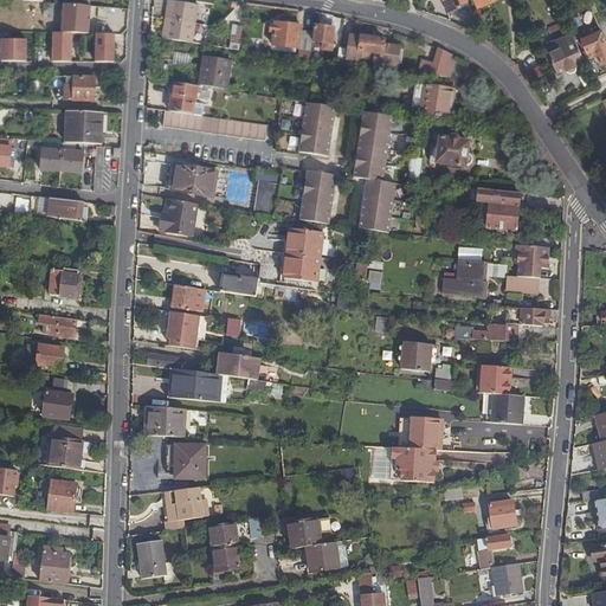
[(443,0),(450,14),(461,10),(458,5),(469,0),(468,0),(443,0)]
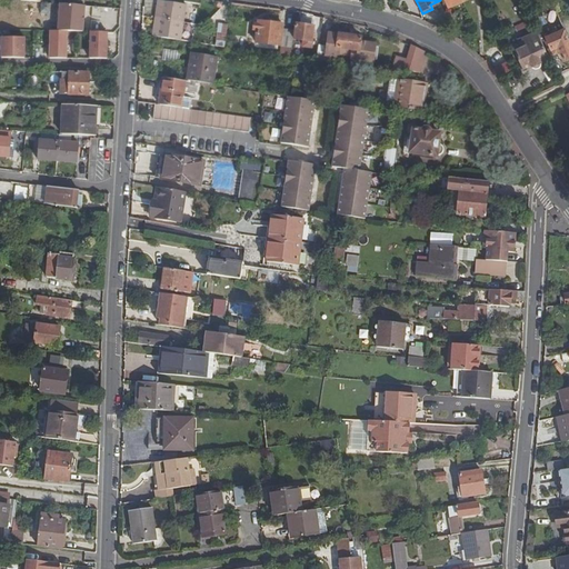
[(152,37),(180,41),(183,23),(186,6),(158,1),(156,17),(158,18),(158,21),(155,21),(152,37)]
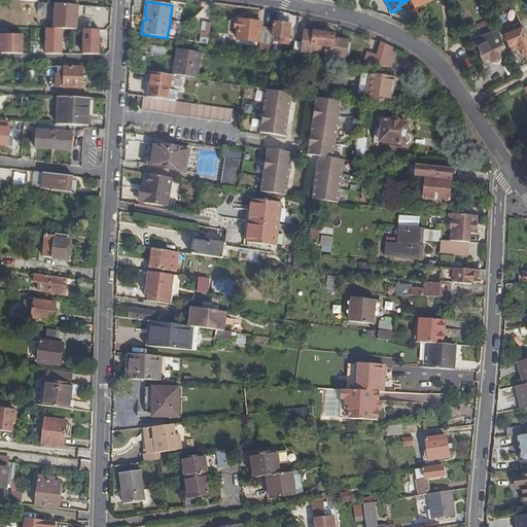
[(77,27),(79,5),(48,3),(47,20),(55,20),(55,25),(77,27)]
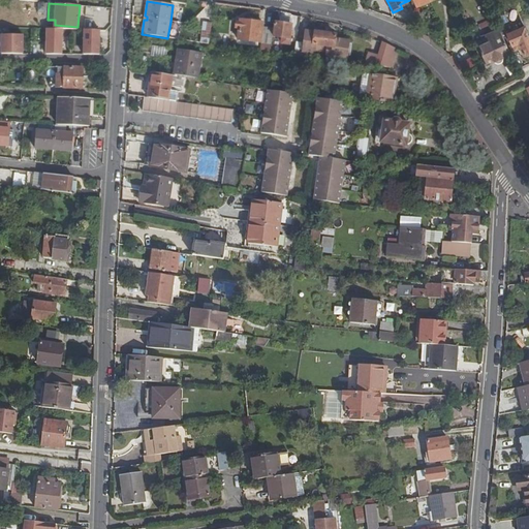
[(238,40),(272,45),(274,29),(262,28),(262,24),(240,21),(240,23),(237,23),(236,24),(236,28),(236,29),(239,29),(238,40)]
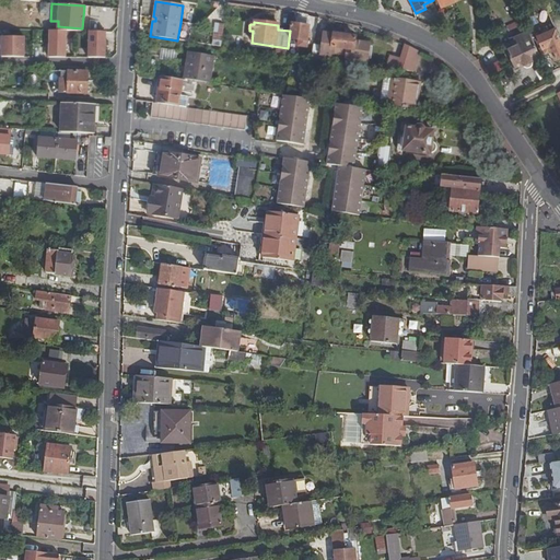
[(214,24),(211,46),(221,47),(224,25),(214,24)]
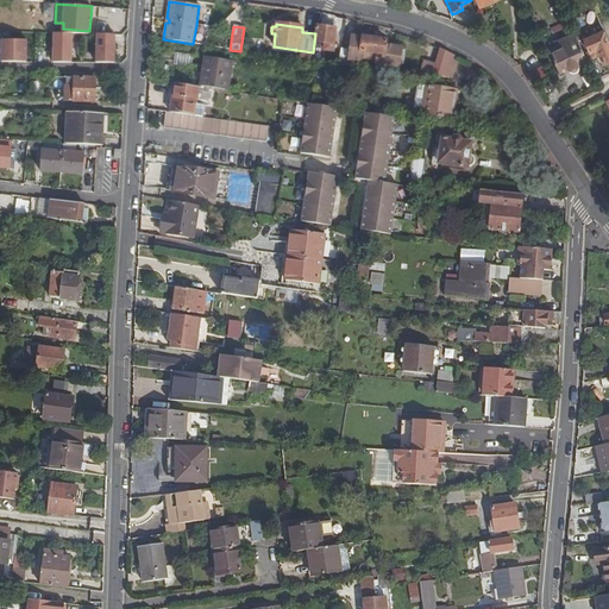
[(337,30),(318,27),(315,43),(326,44),(325,51),(334,52),(337,30)]
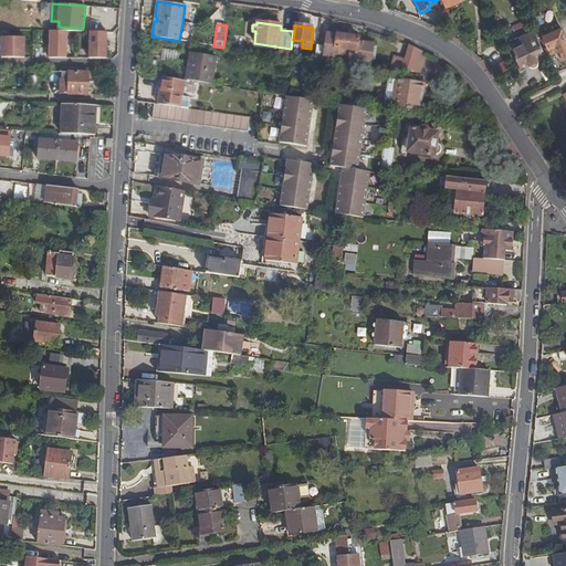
[(104,30),(85,29),(84,58),(104,58),(104,30)]
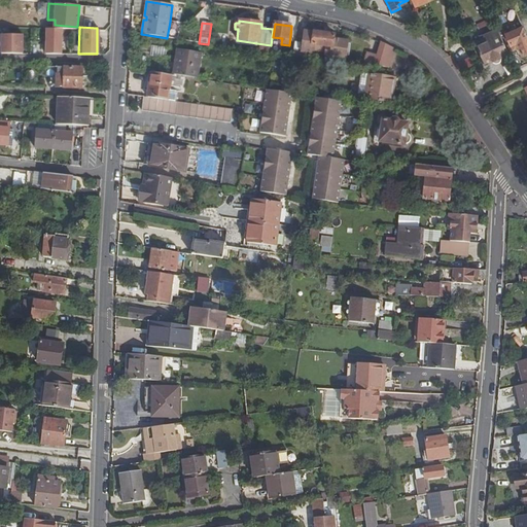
[(523,56),(526,54),(526,36),(523,27),(506,34),(512,45),(517,43),(520,47),(523,56)]
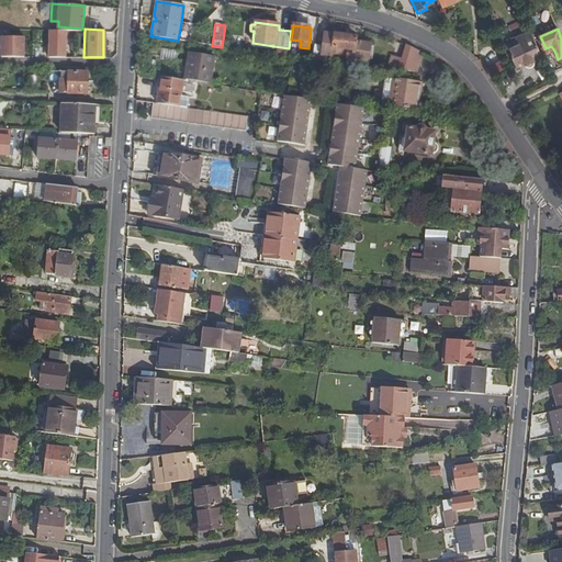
[(0,56),(23,56),(23,34),(0,34),(0,56)]
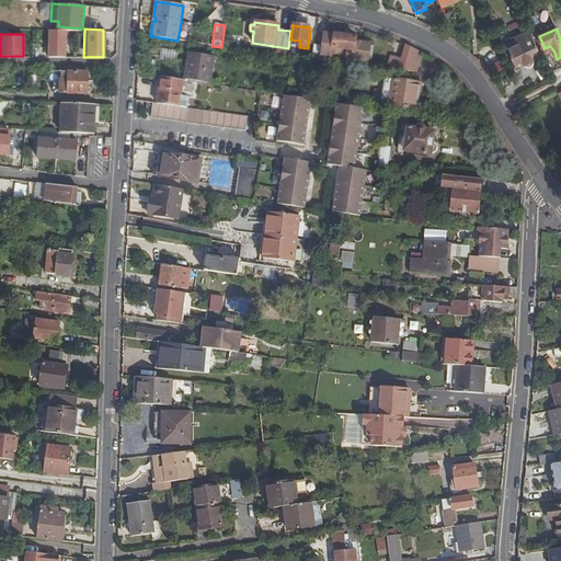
[(356,38),(334,35),(333,48),(354,52),(356,38)]
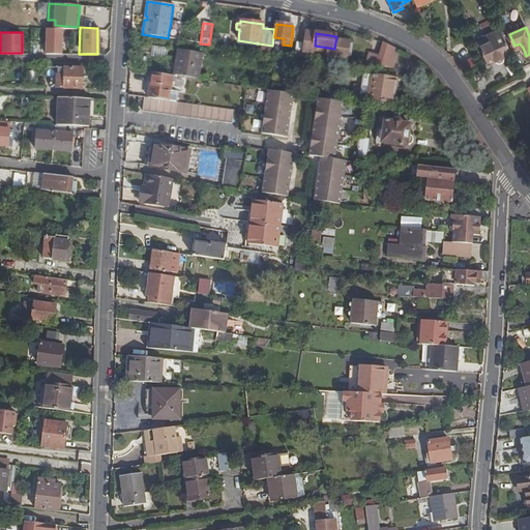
[(504,57),(511,54),(503,34),(478,46),(488,65),(495,61),(497,63),(498,63),(504,60),(505,60),(505,58),(504,57)]
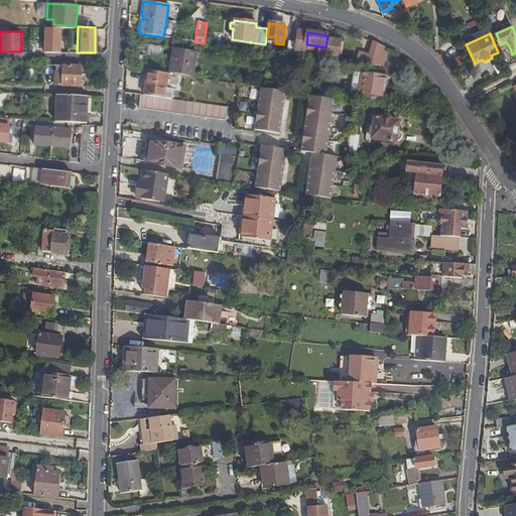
[(386,48),(372,41),(367,63),(381,68),(386,48)]
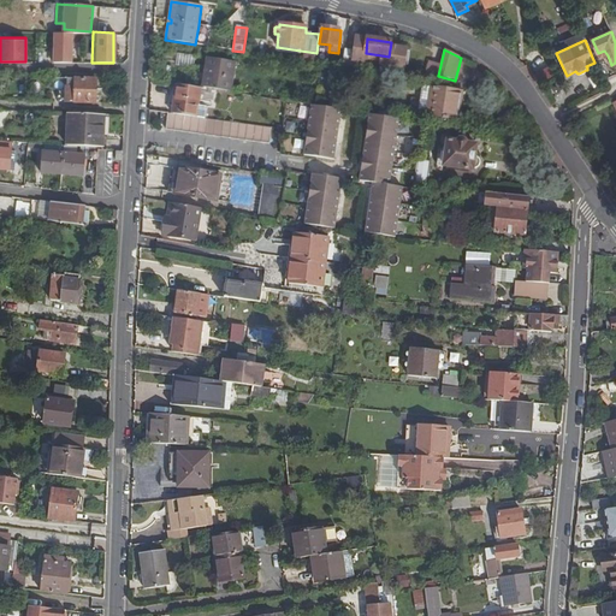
[(175,64),(188,66),(190,55),(176,53),(175,64)]
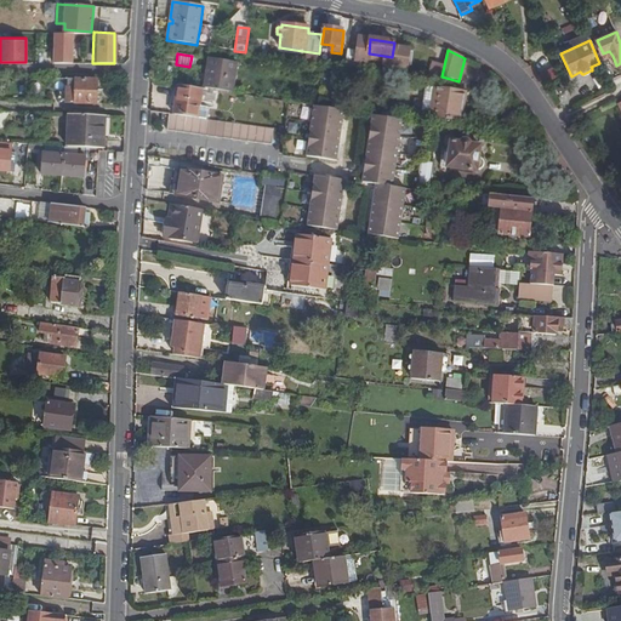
[(348,57),(346,68),(365,70),(368,60),(348,57)]
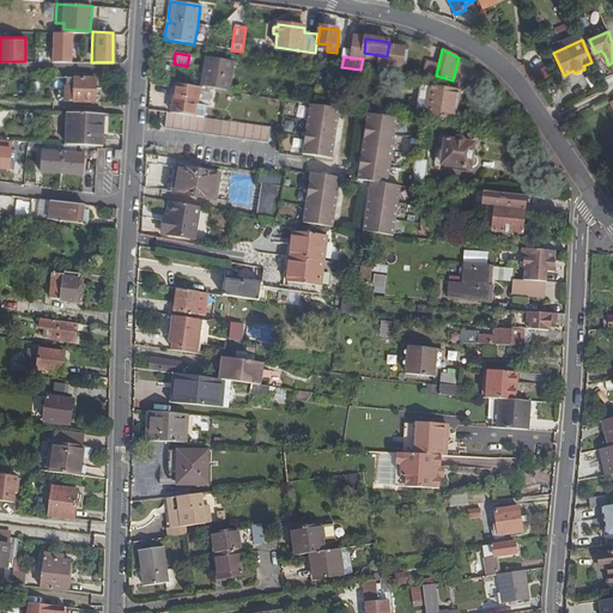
[(232,62),(205,59),(201,89),(228,92),(232,62)]
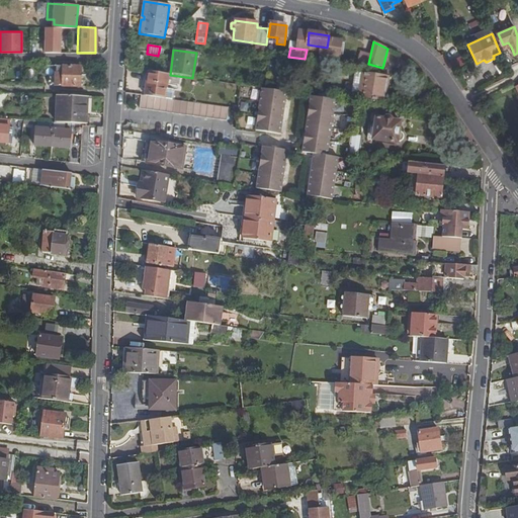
[(62,85),(62,86),(81,87),(81,66),(72,66),(72,65),(71,65),(71,66),(54,66),(54,84),(62,85)]
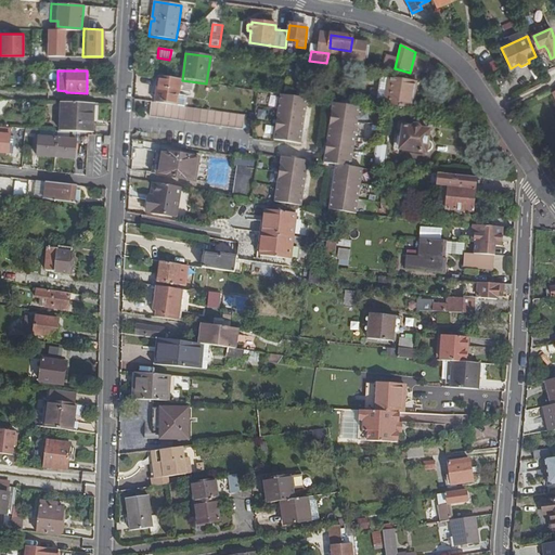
[(180,80),(159,77),(155,103),(183,107),(185,97),(178,95),(180,80)]
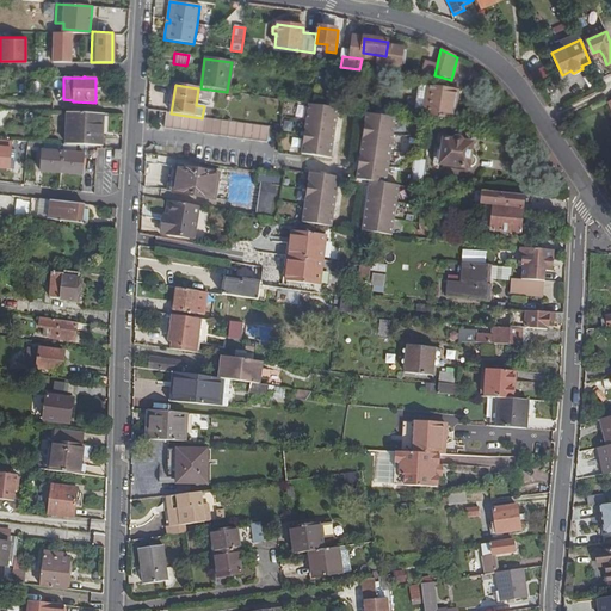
[(455,92),(429,88),(425,116),(438,117),(438,119),(442,119),(442,118),(451,119),(455,92)]
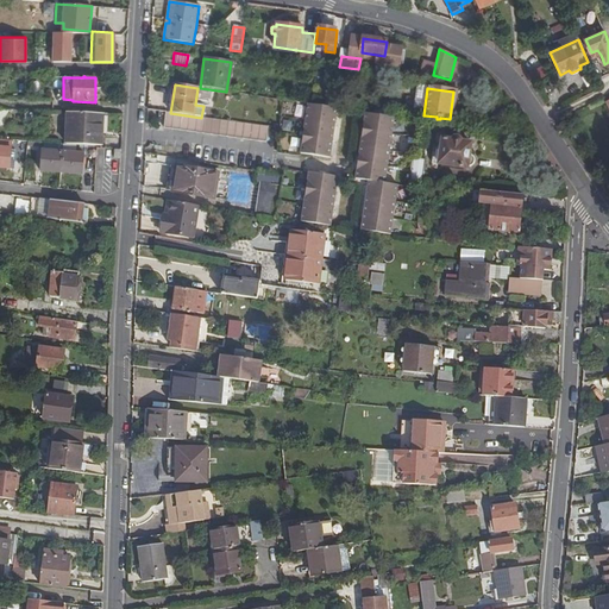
[(307,106),(302,145),(309,146),(308,156),(328,158),(330,151),(331,151),(332,142),(331,142),(332,135),(333,135),(334,126),(333,126),(334,119),(336,119),(337,110),(307,106)]
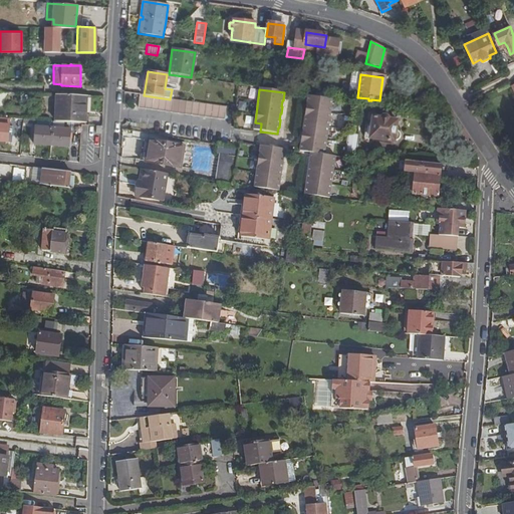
[(88,107),(88,96),(59,95),(59,105),(88,107)]
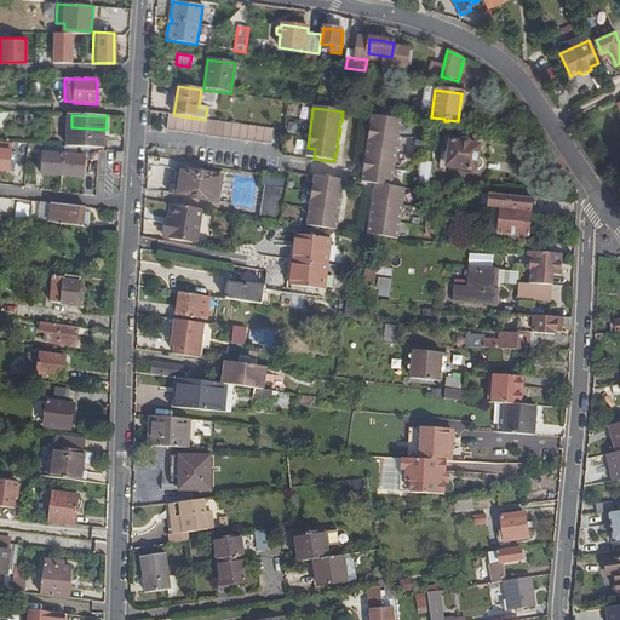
[(168,115),(167,127),(271,142),(273,135),(273,130),(168,115)]
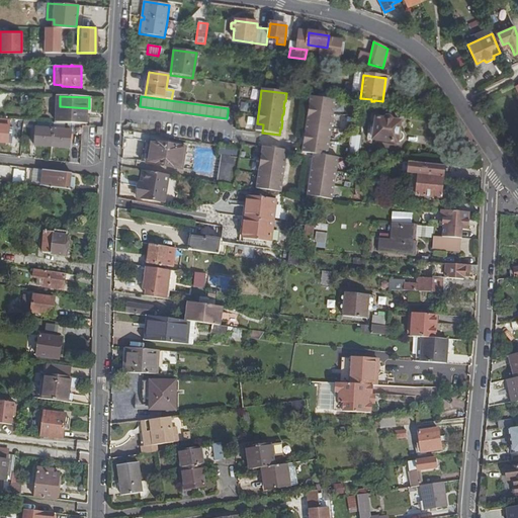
[(304,146),(301,152),(327,154),(329,145),(335,100),(310,97),(309,105),(310,105),(308,118),(307,118),(305,132),(306,132),(305,146),(304,146)]
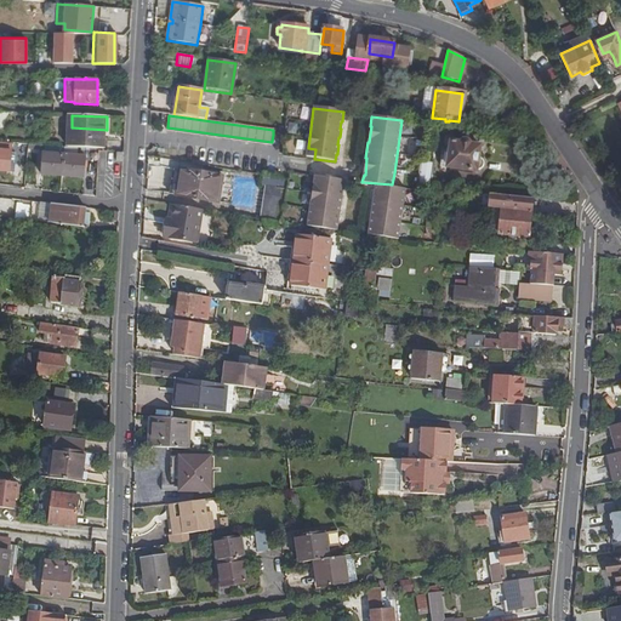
[(106,148),(107,130),(72,127),(70,147),(106,148)]
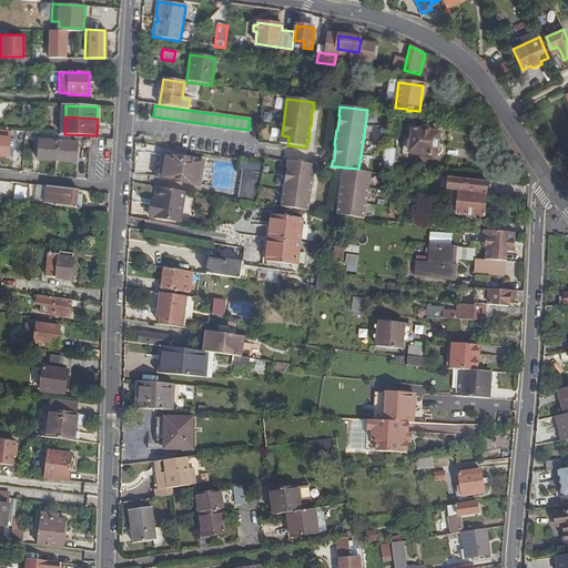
[(249,130),(153,117),(153,120),(249,133),(249,130)]
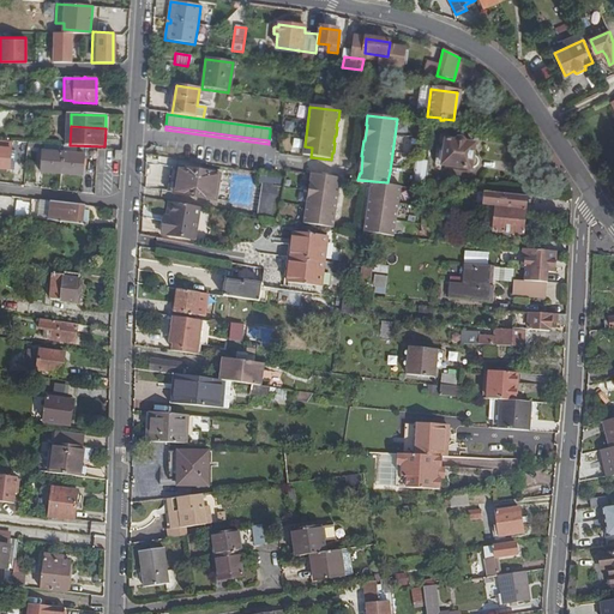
[(455,142),(446,140),(443,166),(471,170),(471,169),(474,169),(476,168),(477,167),(479,163),(477,161),(476,158),(473,157),(475,145),(464,143),(463,140),(462,139),(459,139),(457,139),(455,142)]
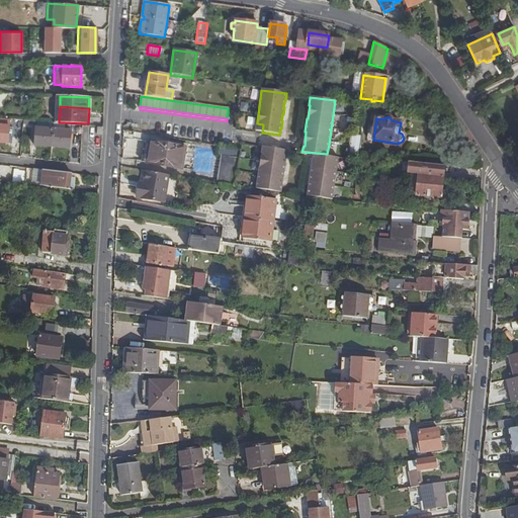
[(0,142),(8,144),(13,144),(14,132),(9,131),(10,119),(0,118),(0,142)]
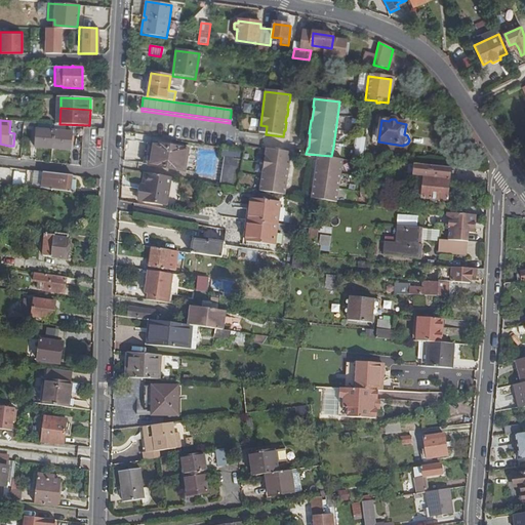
[(267,126),(260,125),(258,133),(266,134),(267,126)]
